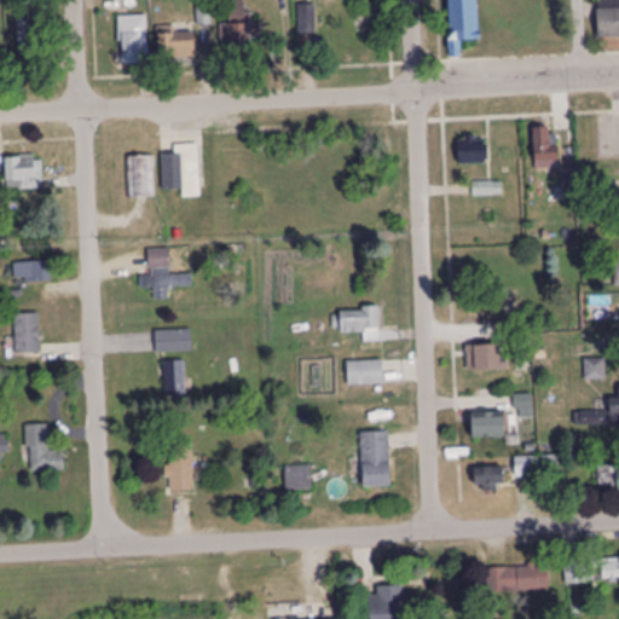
[(458,42),(479,42),(478,0),(447,0),(449,35),(458,35),(458,42)]
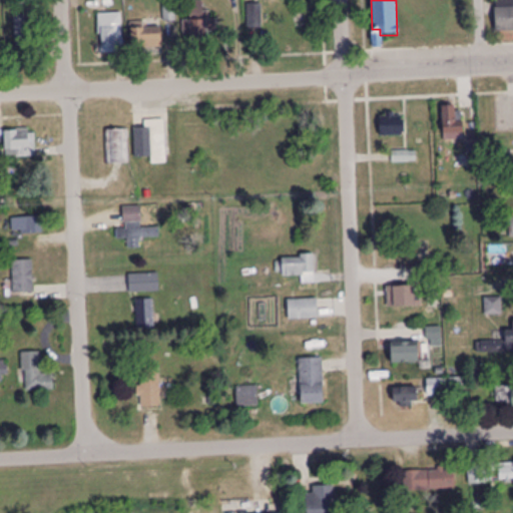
[(512,0),(496,0),(497,32),(512,32),(512,8),(512,0)]
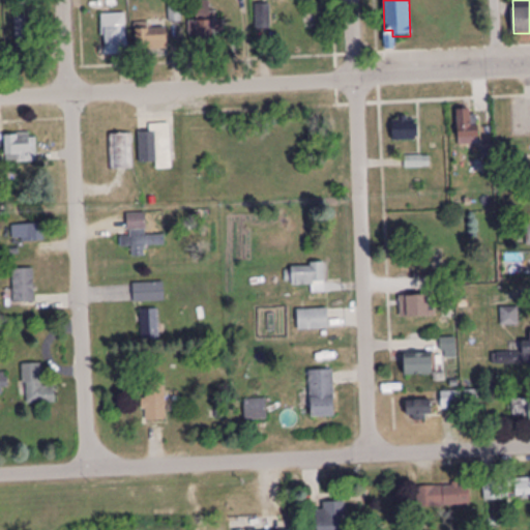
[(215,11),(211,11),(210,1),(194,1),(195,43),(217,42),(215,11)]
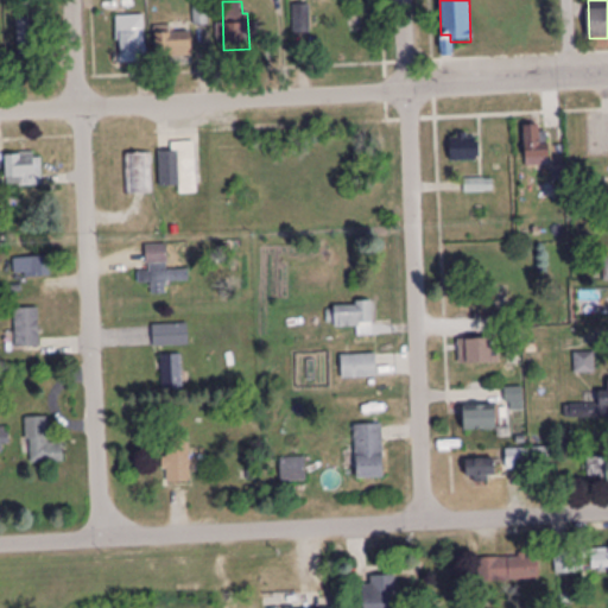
[(145,63),(145,18),(119,18),(119,63),(145,63)]
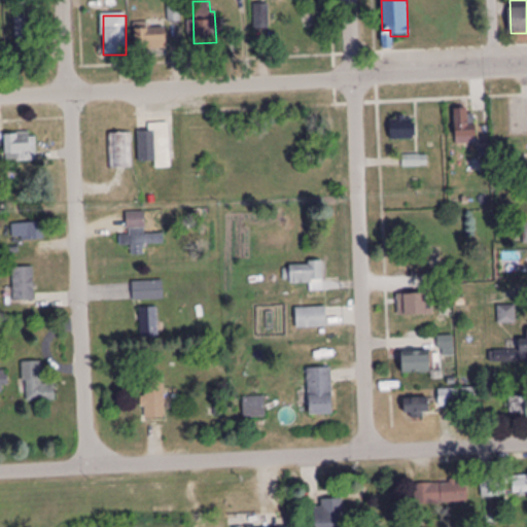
[(16,48),(32,48),(32,18),(16,18),(16,48)]
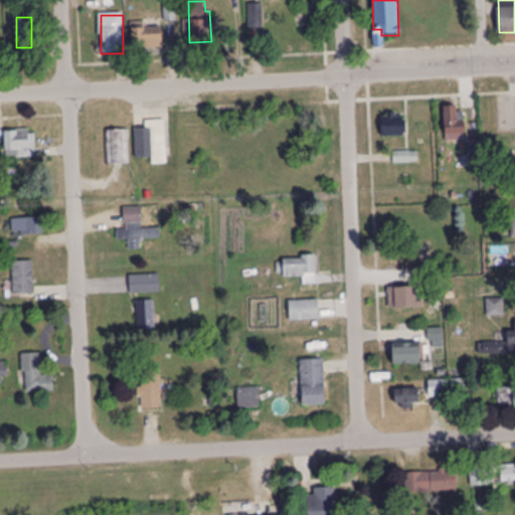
[(133,29),(133,50),(163,50),(163,29),(133,29)]
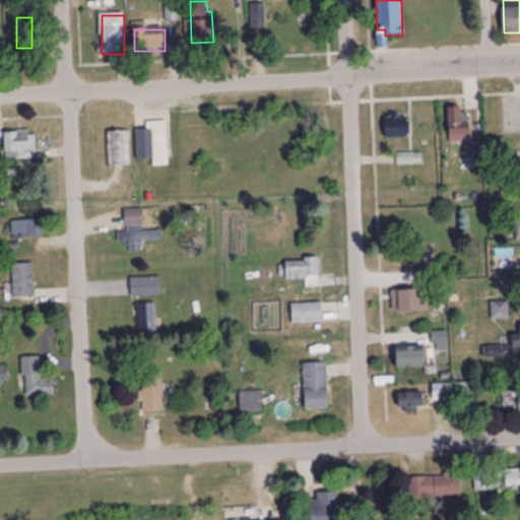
[(469,143),(469,110),(448,110),(448,143),(469,143)]
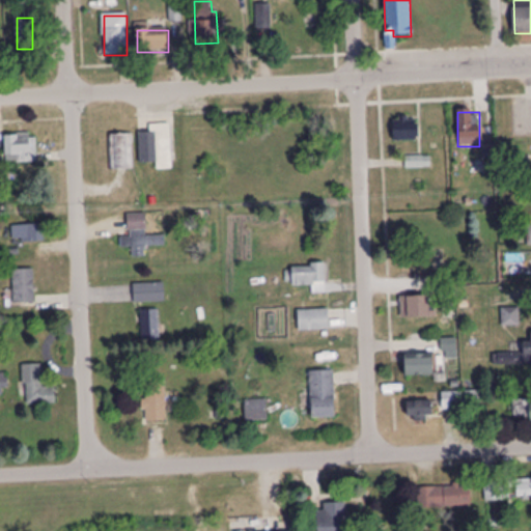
[(393,142),(417,142),(417,119),(393,119),(393,142)]
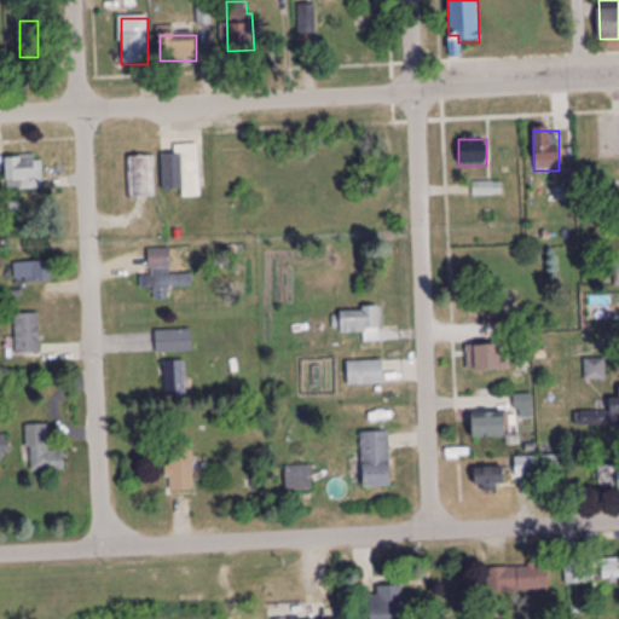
[(200,194),(200,154),(163,154),(163,194),(200,194)]
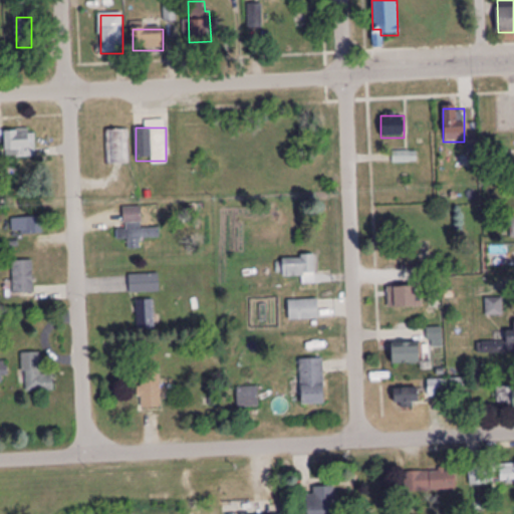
[(105,131),(105,165),(127,165),(127,131),(105,131)]
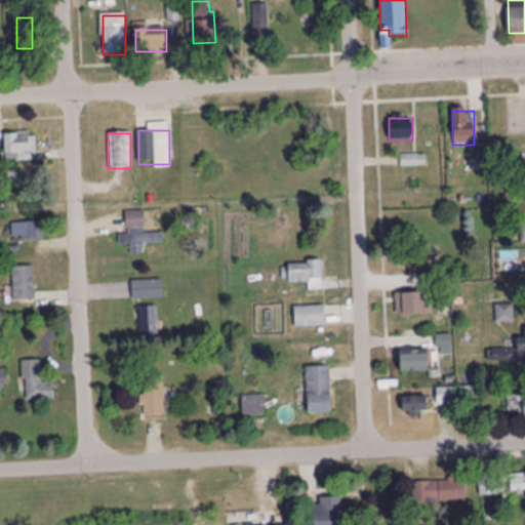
[(19,161),(36,161),(36,148),(31,148),(31,136),(6,136),(6,156),(19,156),(19,161)]
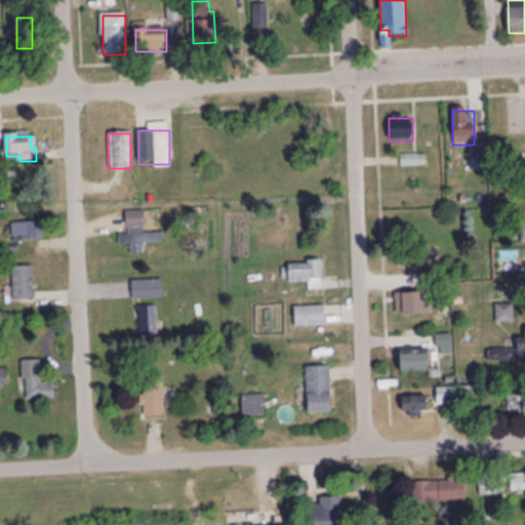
[(402,167),(426,167),(426,156),(402,156),(402,167)]
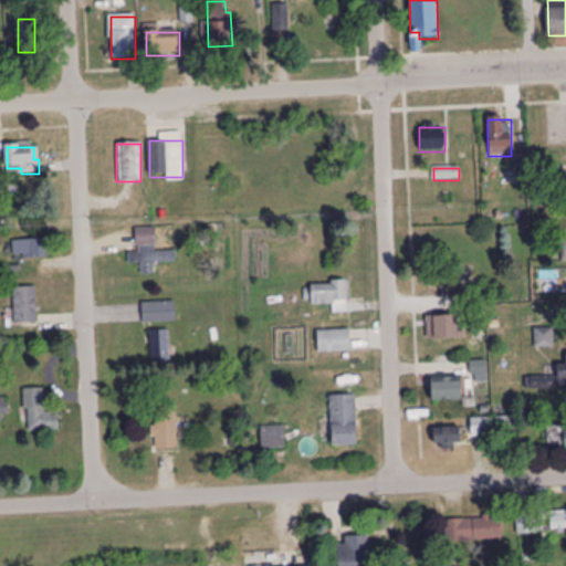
[(130,264),(156,264),(156,228),(137,228),(137,254),(130,254),(130,264)]
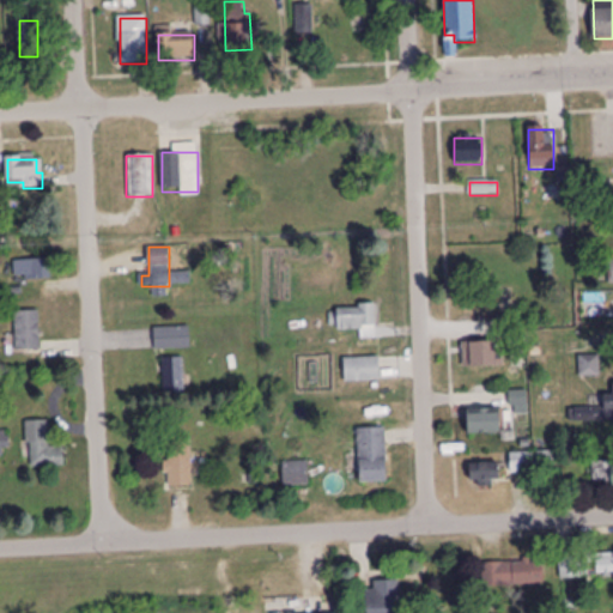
[(50,278),(50,262),(19,262),(19,278),(50,278)]
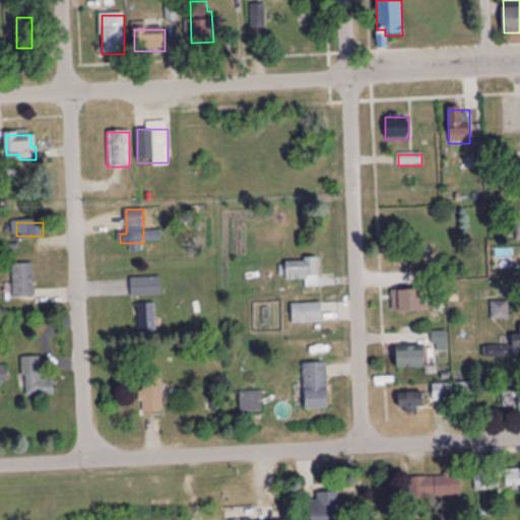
[(319,286),(319,258),(287,258),(288,279),(305,279),(305,286),(319,286)]
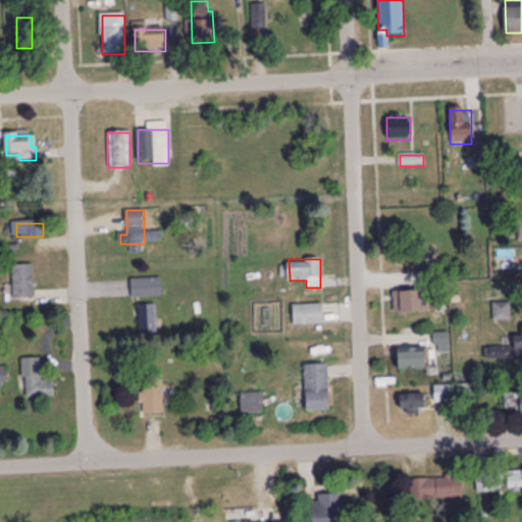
[(34,266),(13,266),(13,298),(34,298),(34,266)]
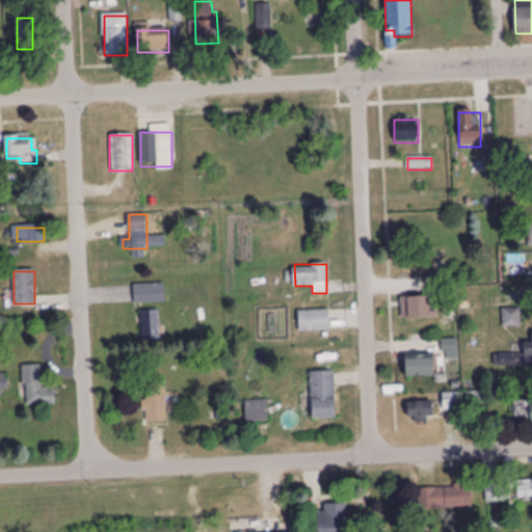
[(134,302),(165,302),(165,284),(134,284),(134,302)]
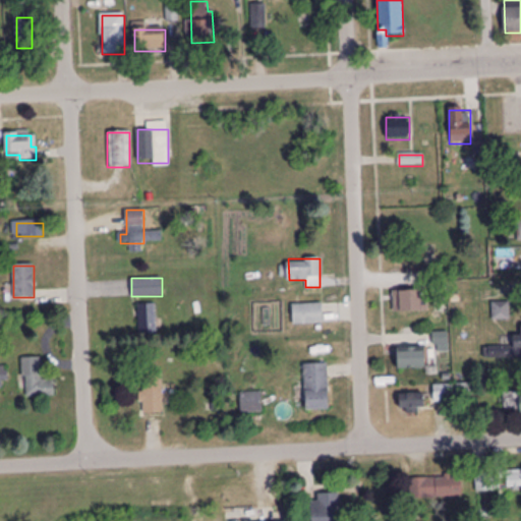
[(425,311),(425,290),(394,290),(394,311),(425,311)]
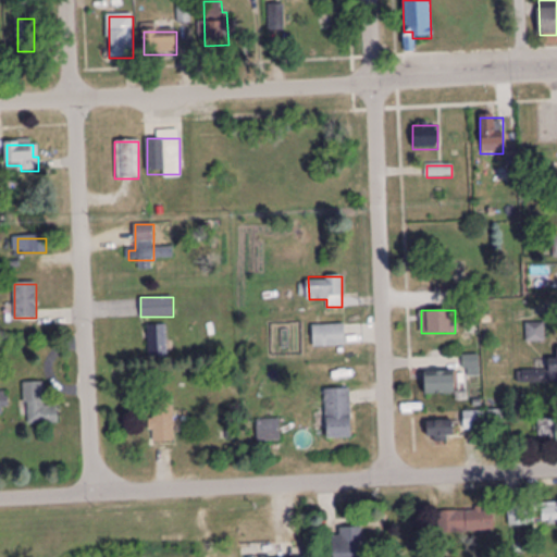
[(168,356),(168,324),(149,324),(149,356),(168,356)]
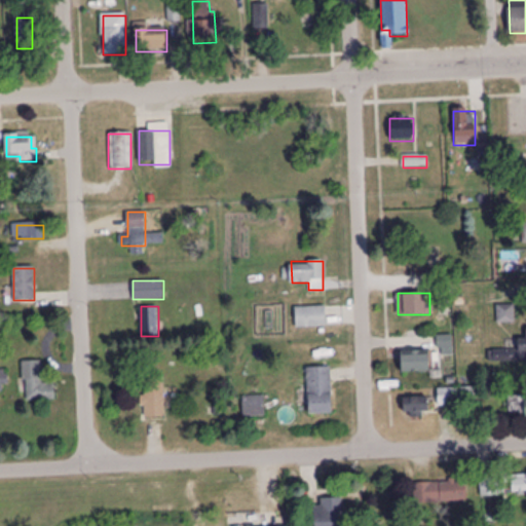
[(327,306),(296,306),(296,327),(327,327),(327,306)]
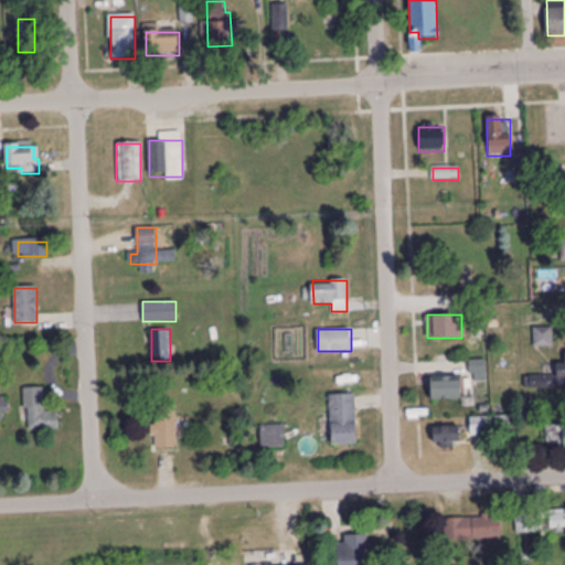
[(486,361),(471,361),(471,382),(486,382),(486,361)]
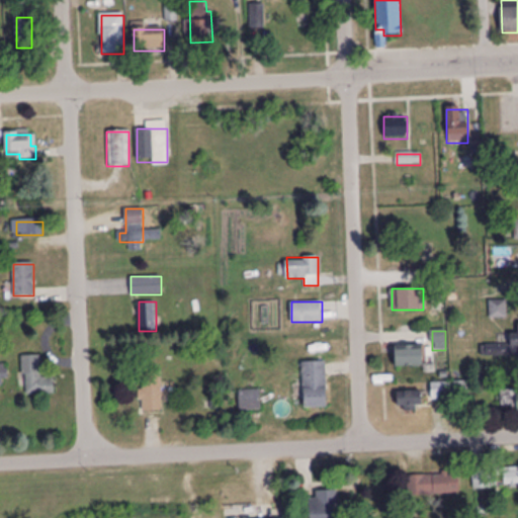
[(512,344),(482,345),(482,356),(517,355),(517,333),(512,334),(512,344)]
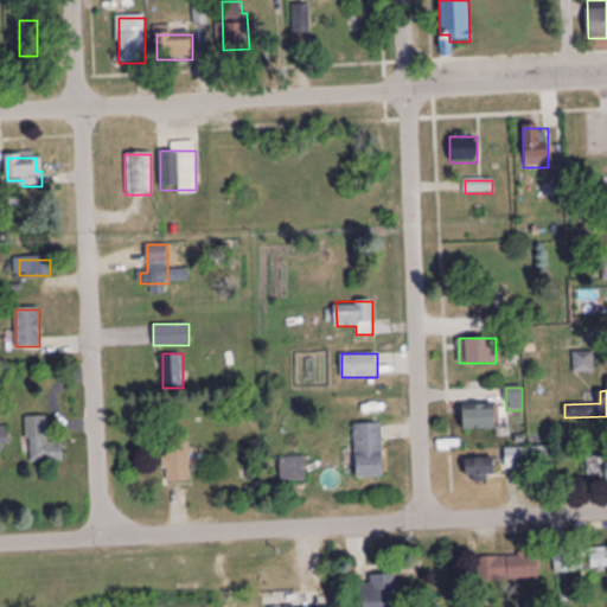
[(464,404),(464,429),(496,429),(496,404),(464,404)]
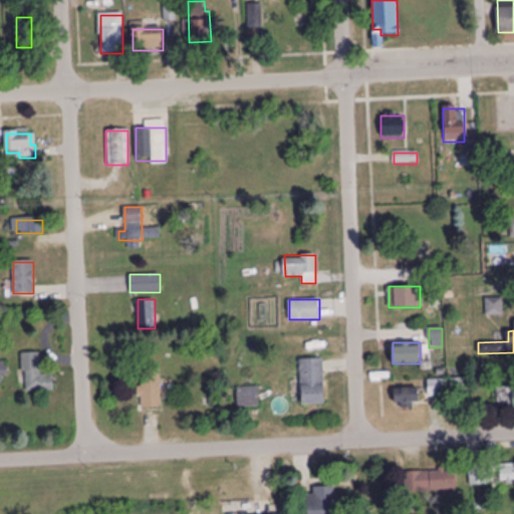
[(23,353),(23,392),(54,392),(54,375),(41,375),(41,353),(23,353)]
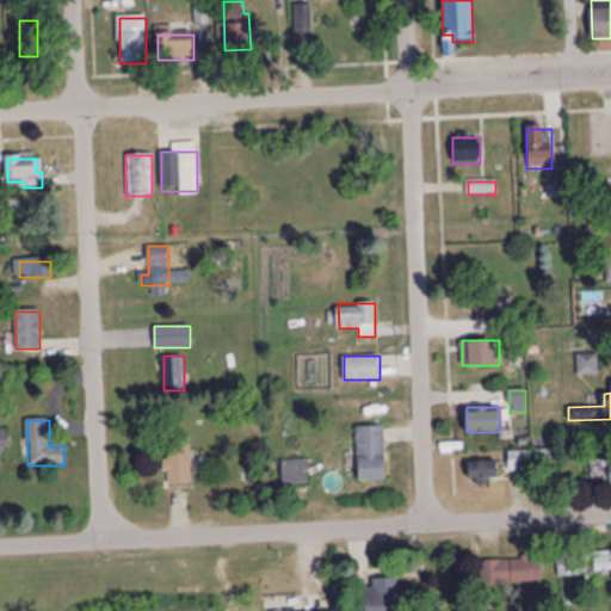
[(358,481),(386,481),(386,426),(358,426),(358,481)]
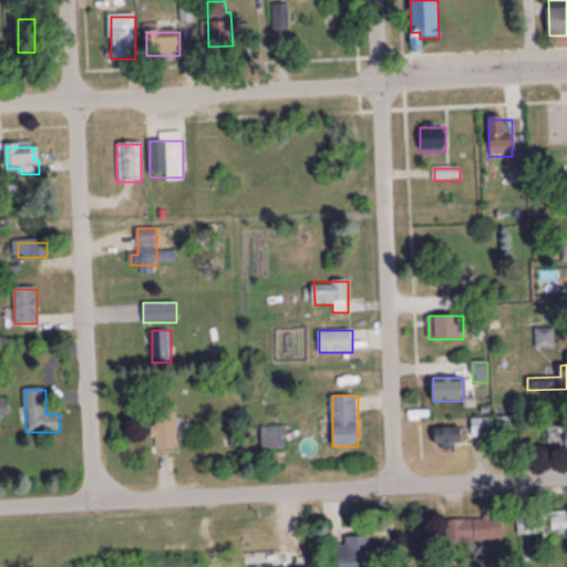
[(154,450),(177,450),(177,406),(154,406),(154,450)]
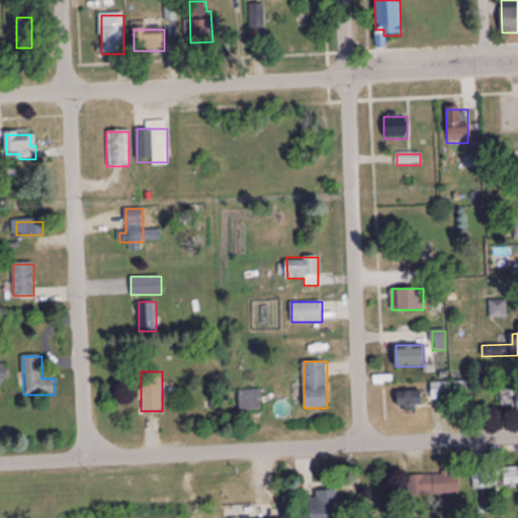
[(431,383),(432,399),(450,399),(450,383),(431,383)]
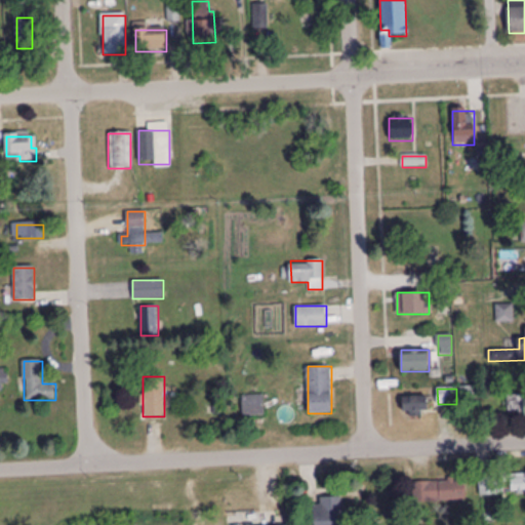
[(524,395),(508,395),(508,415),(524,414),(524,395)]
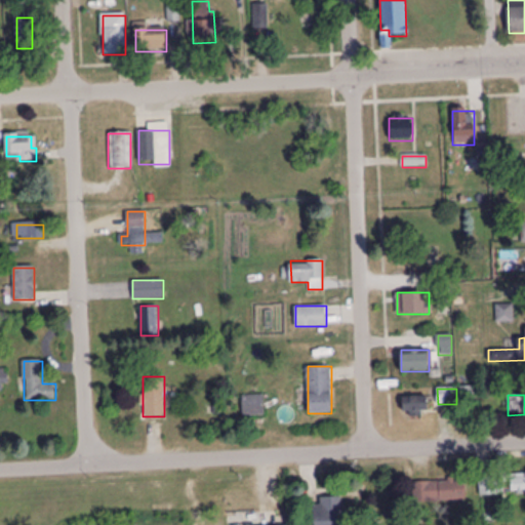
[(524,494),(524,473),(511,474),(511,494),(524,494)]
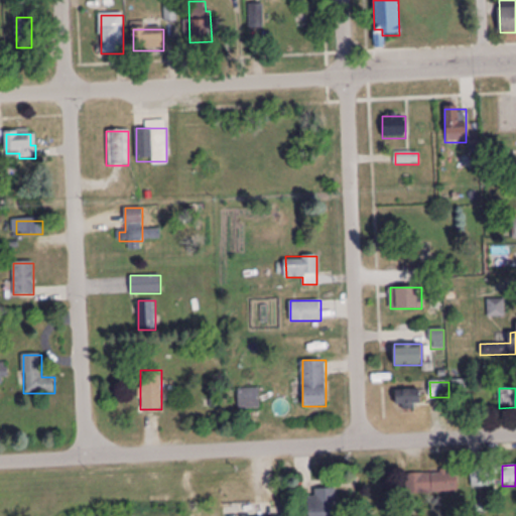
[(490,489),(490,467),(472,467),(472,489),(490,489)]
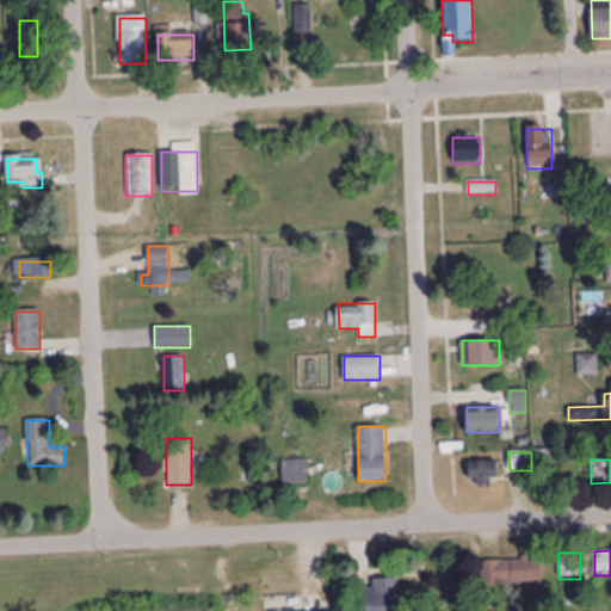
[(482,585),(541,585),(542,560),(482,559),(482,585)]
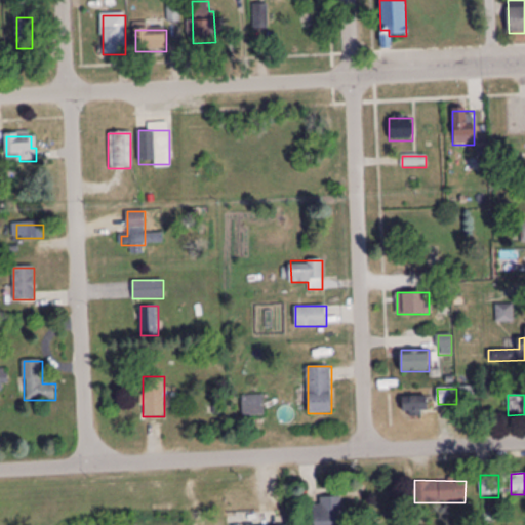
[(314,524),(341,524),(341,497),(315,497),(314,524)]
